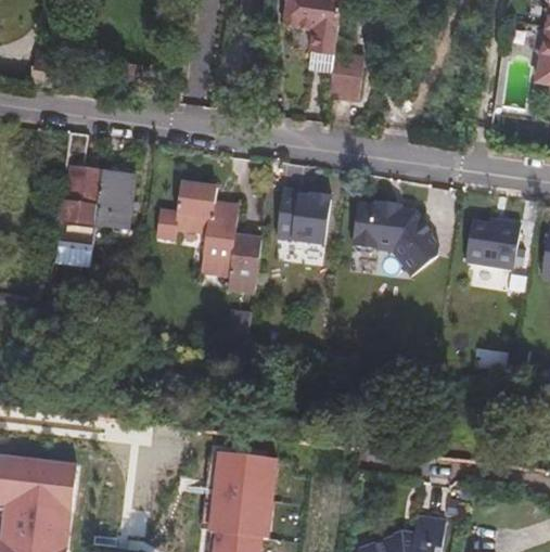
[(303,75),(325,77),(328,52),(330,36),(333,0),(278,0),(276,23),(306,27),(303,55),(304,55),(303,75)]
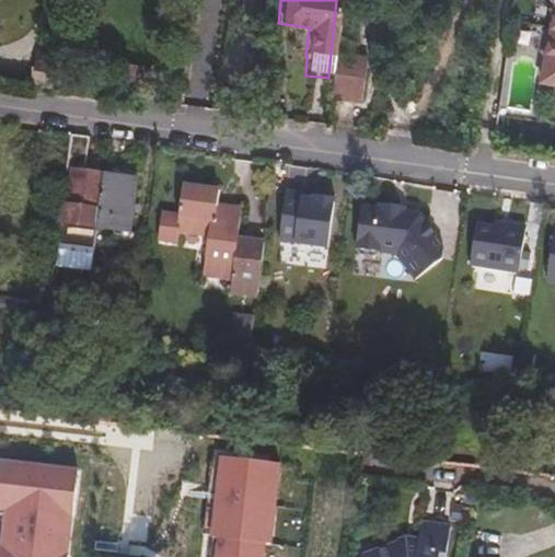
[(542,0),(546,8),(534,78),(554,80),(554,0),(542,0)]
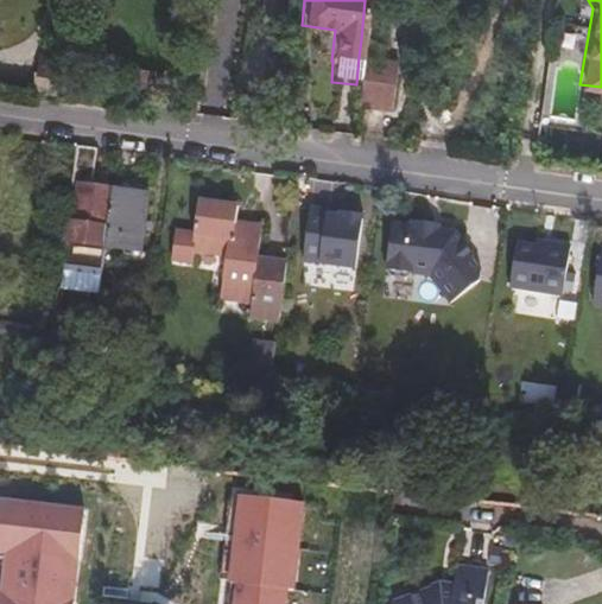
[(361,39),(359,57),(391,61),(392,43),(361,39)]
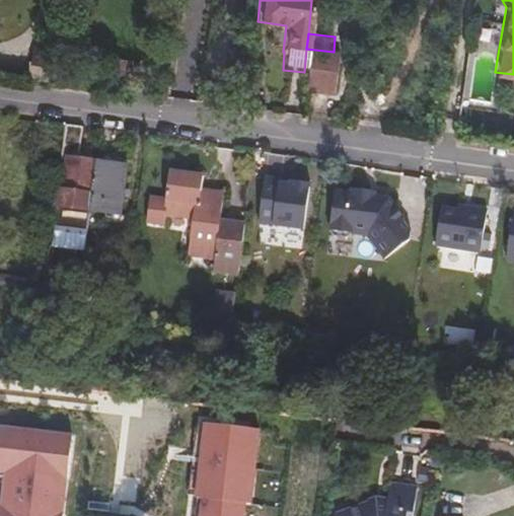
[(18,79),(45,83),(49,51),(28,49),(24,53),(18,79)]
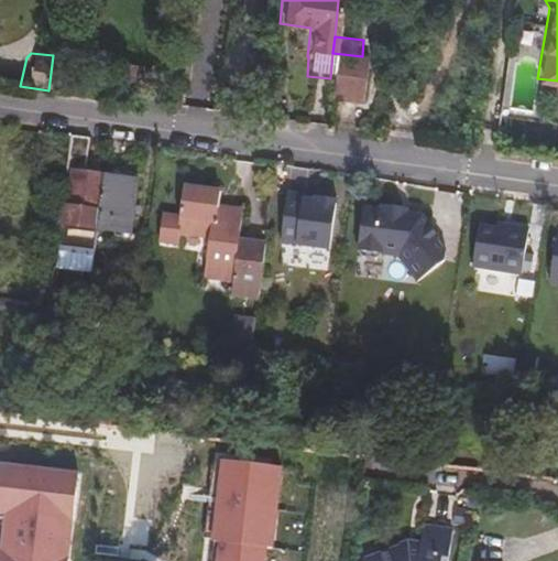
[(362,56),(332,53),(330,78),(327,101),(357,104),(362,56)]
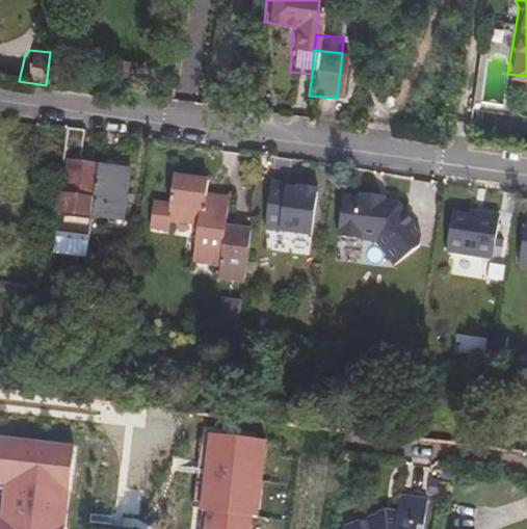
[(82,156),(85,129),(69,127),(63,162),(70,163),(66,194),(63,211),(123,219),(129,170),(90,164),(81,163),(82,156)]
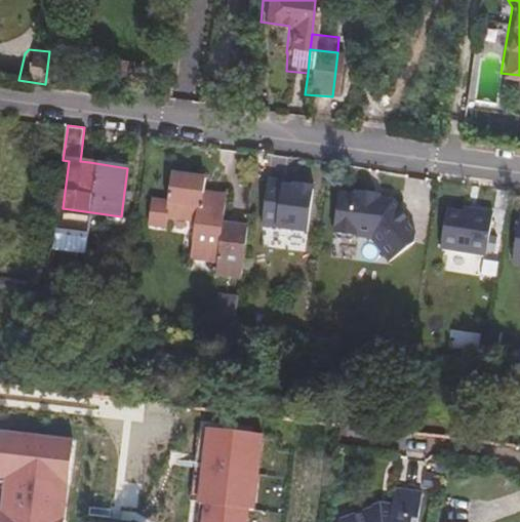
[(240,279),(247,231),(220,228),(223,199),(198,195),(199,184),(170,178),(167,205),(151,203),(148,228),(164,229),(166,218),(193,223),(189,257),(213,263),(212,275),(240,279)]
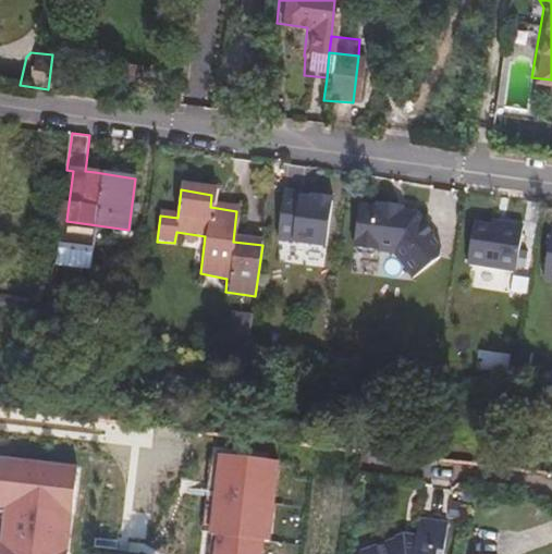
[(277,243),(327,250),(333,202),(313,199),(313,204),(298,201),(299,197),(283,195),(277,243)]
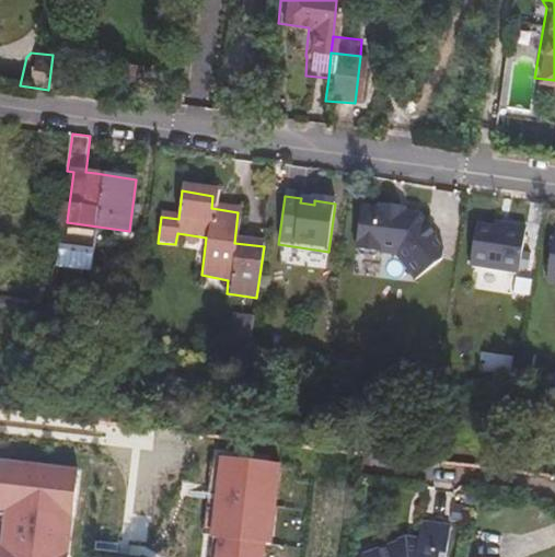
[(377,252),(377,250),(396,254),(414,278),(441,259),(442,248),(434,236),(436,235),(420,215),(406,211),(397,210),(397,206),(380,202),(379,207),(376,222),(360,219),(356,241),(356,246),(356,250),(358,253),(360,255),(363,256),(368,257),(371,256),(374,254),(377,252)]
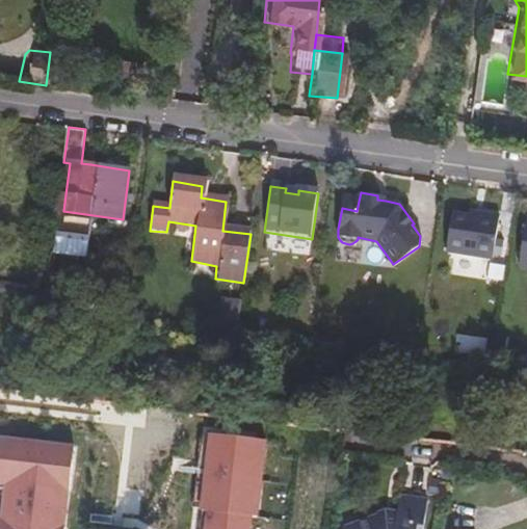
[(66,194),(59,193),(56,210),(63,211),(66,194)]
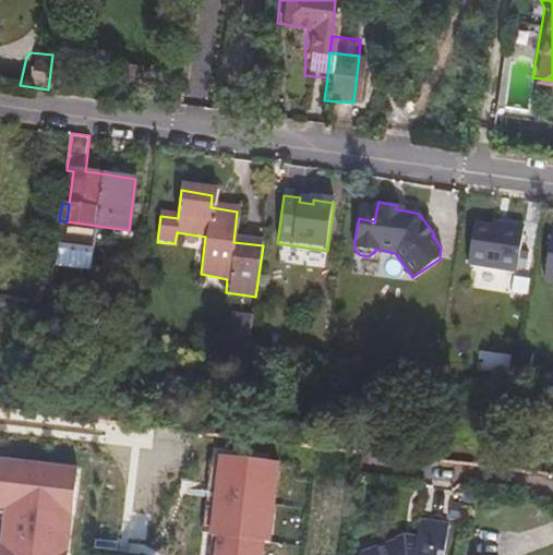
[(374,221),(377,206),(361,204),(359,218),(374,221)]
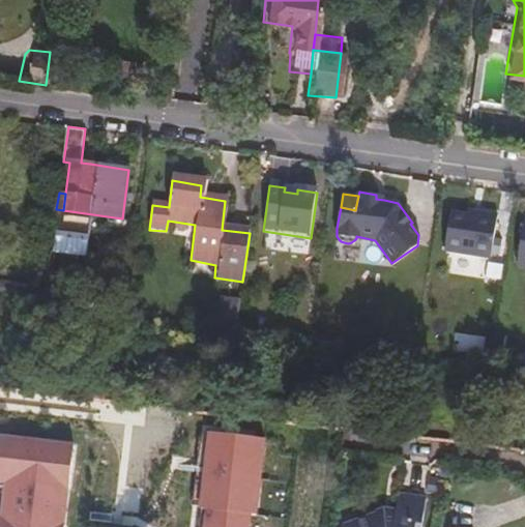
[(443,251),(489,259),(496,216),(477,212),(476,217),(465,215),(450,213),(443,251)]
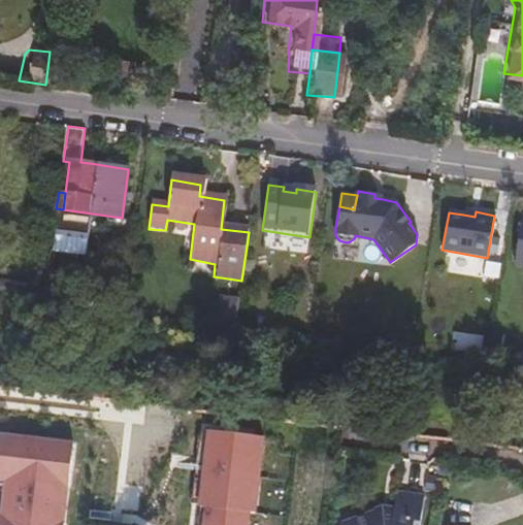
[(514,265),(522,266),(522,225),(521,225),(514,265)]
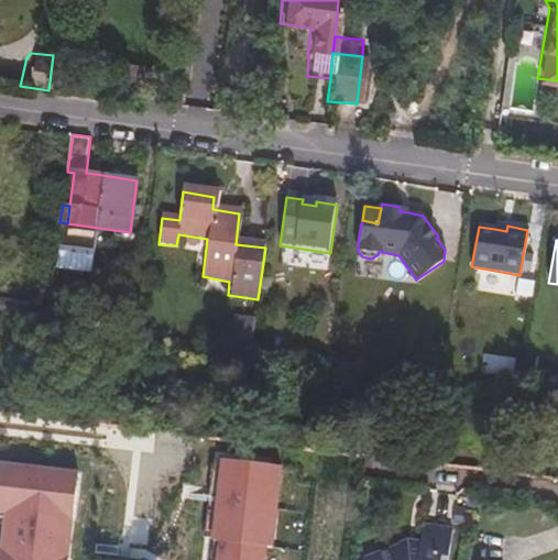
[(44,329),(55,330),(57,309),(47,309),(44,329)]
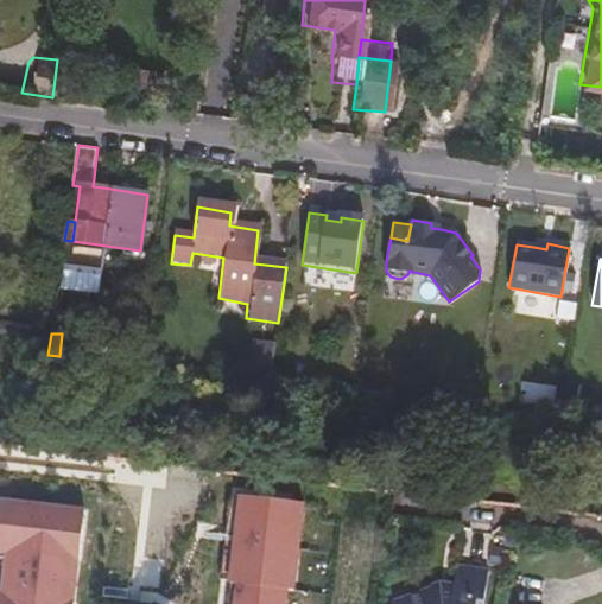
[(253,341),(248,376),(270,380),(276,344),(253,341)]
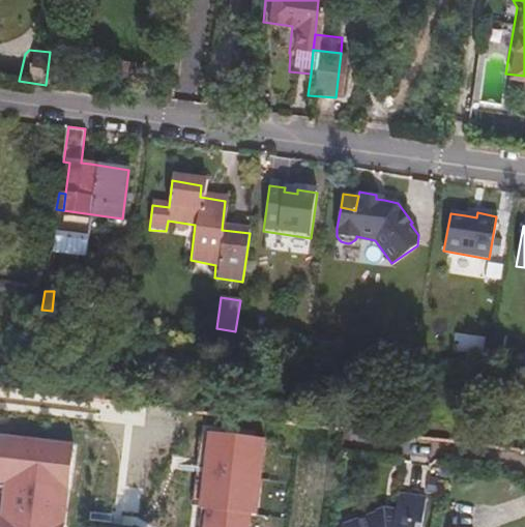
[(252,526),(263,436),(204,429),(192,526),(252,526)]
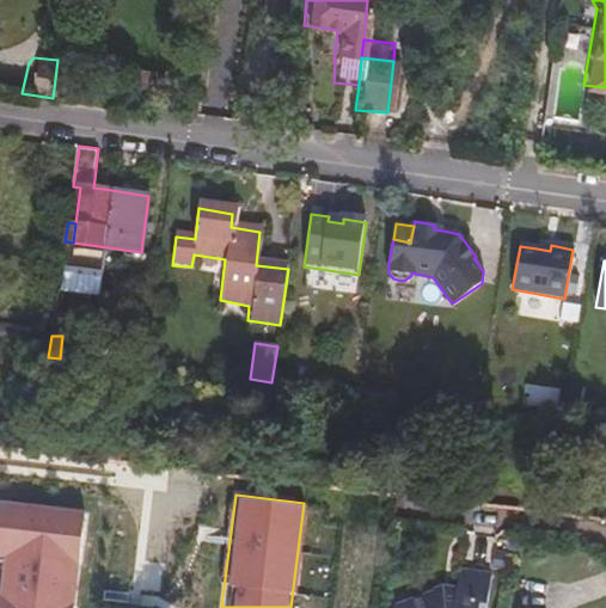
[(67,607),(79,508),(0,499),(0,556),(0,607),(67,607)]
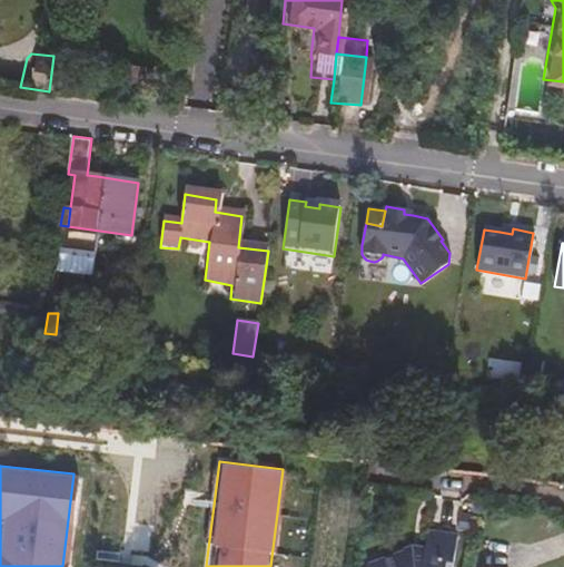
[(447,566),(452,537),(422,533),(419,550),(405,548),(367,564),(366,566),(447,566)]
